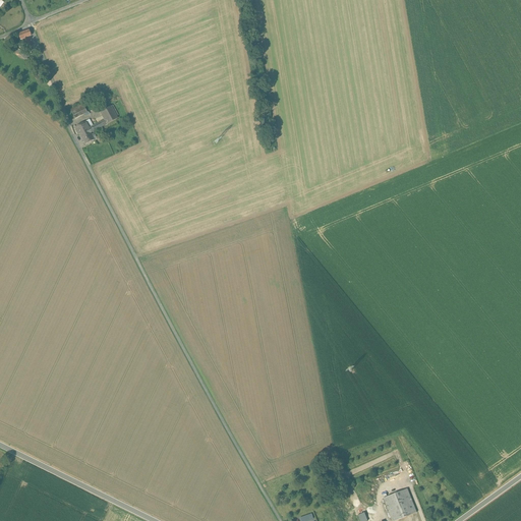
[(21,40),(30,37),(31,36),(29,31),(18,35),(20,41),(21,40)]
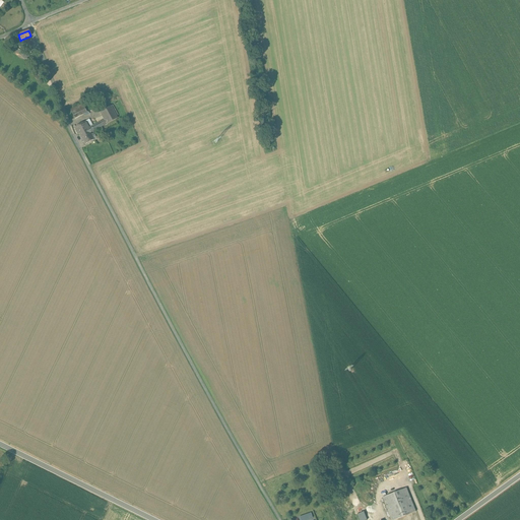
[(29,37),(21,40),(24,47),(33,44),(29,37)]
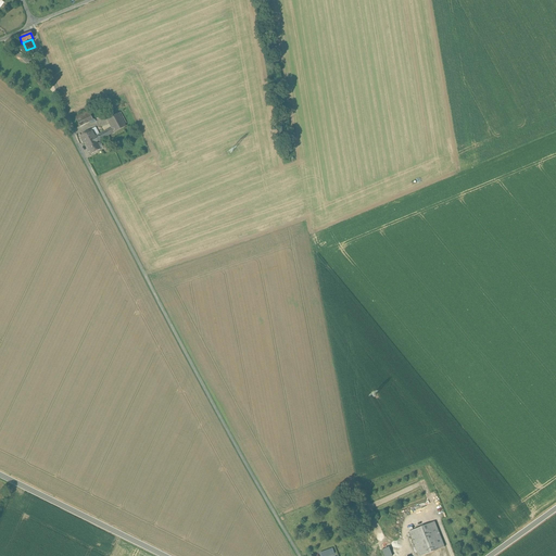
[(92,119),(88,111),(73,119),(77,128),(90,121),(92,119)]
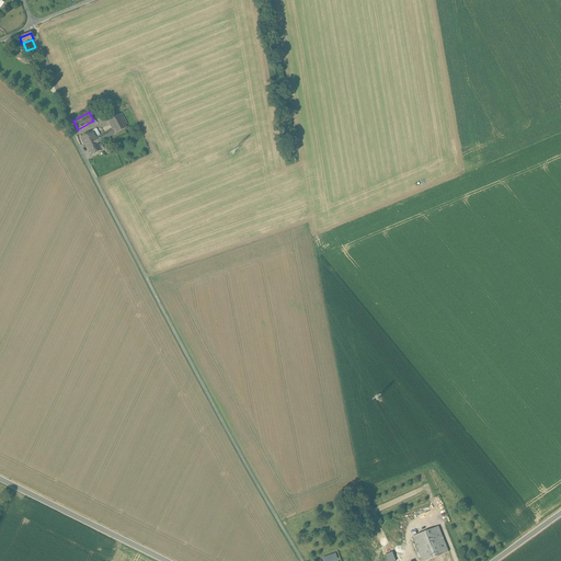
[(118,114),(109,121),(113,129),(115,134),(126,127),(125,125),(118,114)]
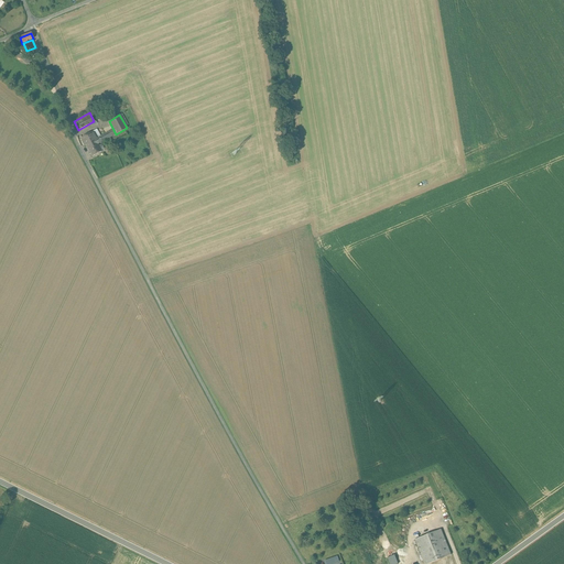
[(101,137),(97,139),(99,143),(116,134),(114,130),(101,137)]
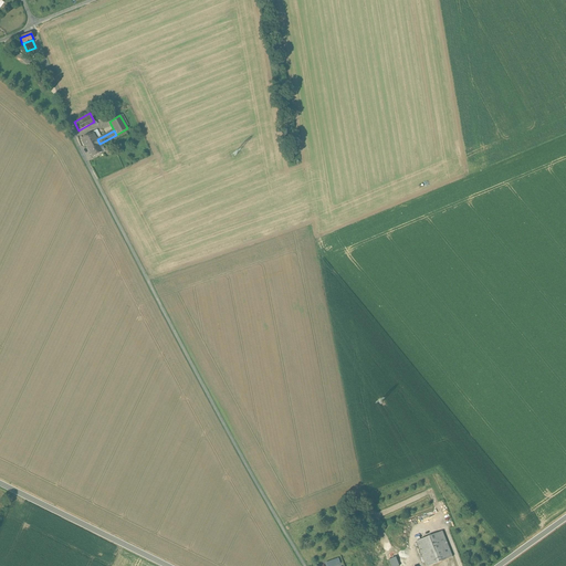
[(93,133),(81,138),(85,147),(86,146),(87,148),(93,146),(94,147),(98,145),(100,144),(97,139),(93,133)]
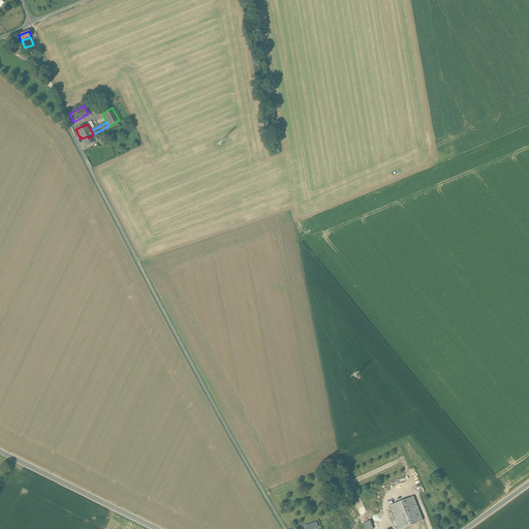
[(88,137),(87,136),(82,138),(87,147),(95,142),(95,141),(93,136),(92,135),(88,137)]
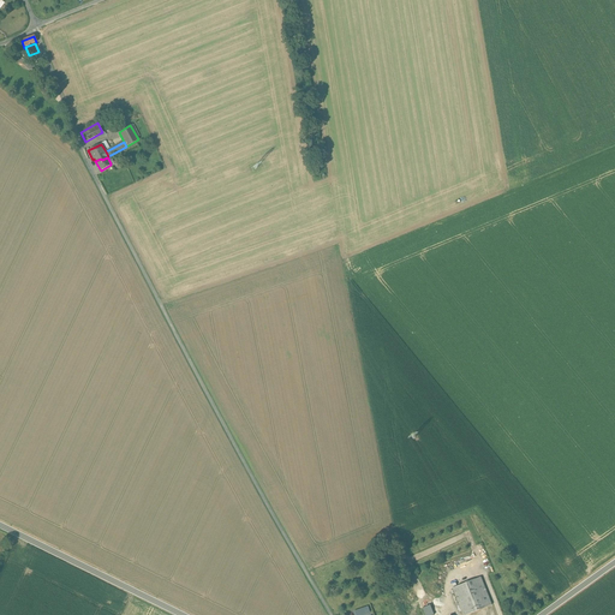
[(481,577),(453,589),(463,614),(466,614),(491,605),(481,577)]
